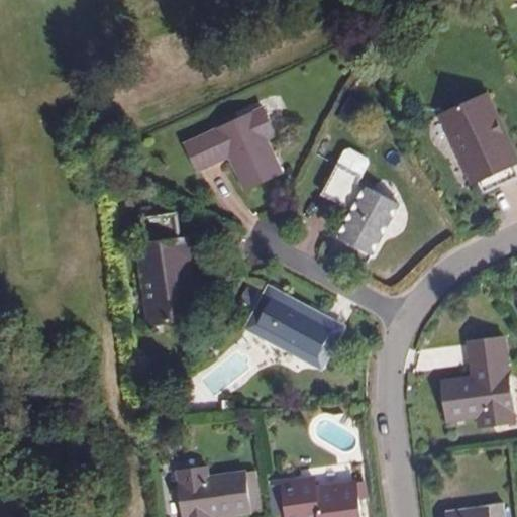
[(492,117),(498,114),(486,89),(440,110),(473,179),(479,177),(484,188),(516,172),(511,160),(492,117)]
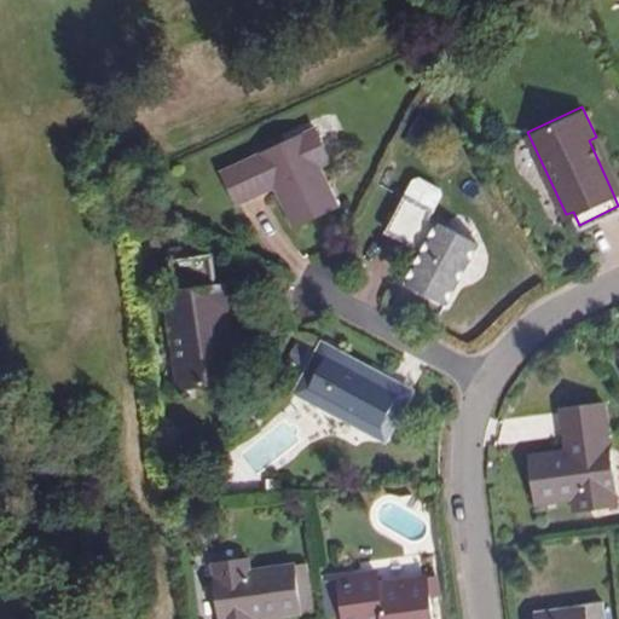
[(314,128),(223,171),(237,202),(276,185),(293,225),(336,207),(318,165),(329,160),(314,128)]
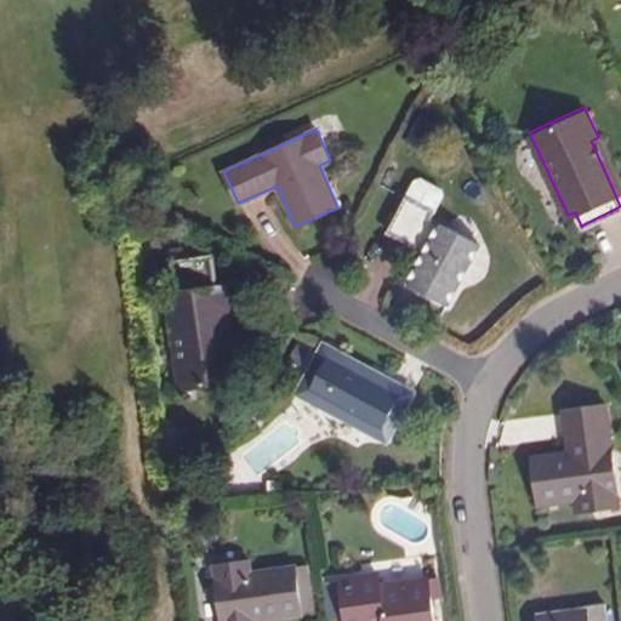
[(620,187),(620,184),(598,137),(591,141),(614,192),(620,187)]
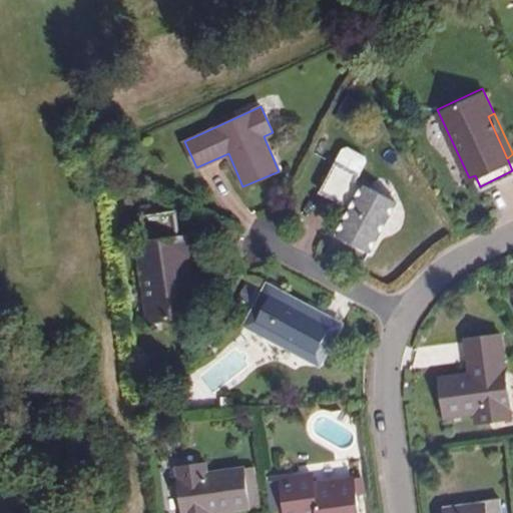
[(342,149),(336,161),(360,173),(366,161),(364,154),(349,147),(342,149)]
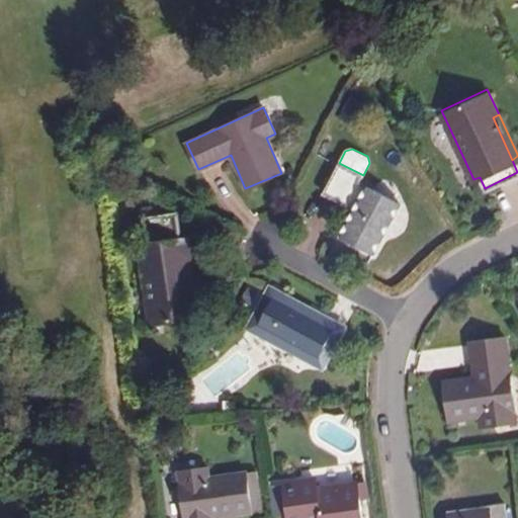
[(363,175),(339,163),(324,193),(354,209),(340,237),(373,254),(399,203),(359,183),(363,175)]
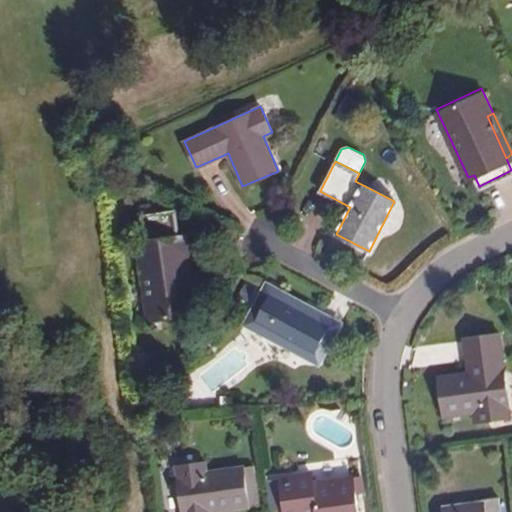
[(186,283),(179,233),(176,233),(172,206),(138,212),(141,239),(135,240),(146,317),(197,308),(193,282),(186,283)]
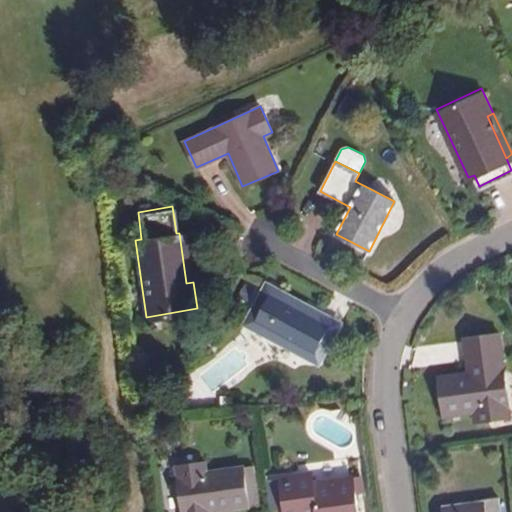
[(186,232),(179,233),(186,283),(193,282),(186,232)]
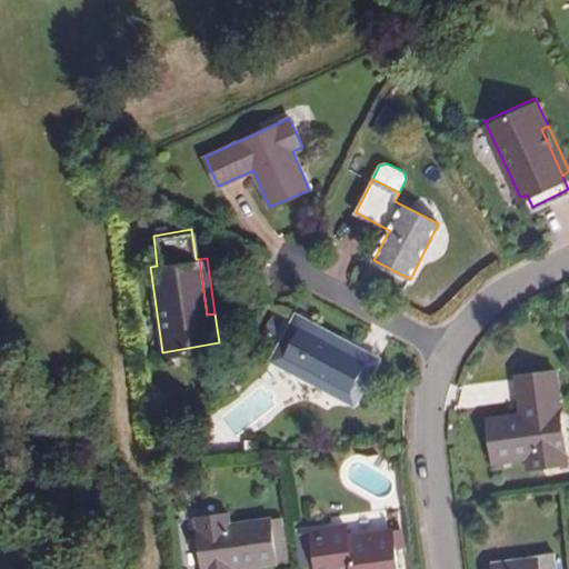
[(297,319),(277,357),(352,397),(372,359),(297,319)]
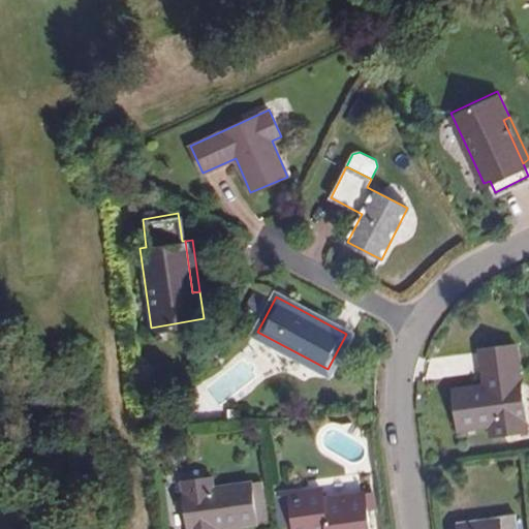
[(492,383),(456,389),(461,430),(498,424),(499,434),(528,429),(528,427),(516,344),(488,347),(492,383)]
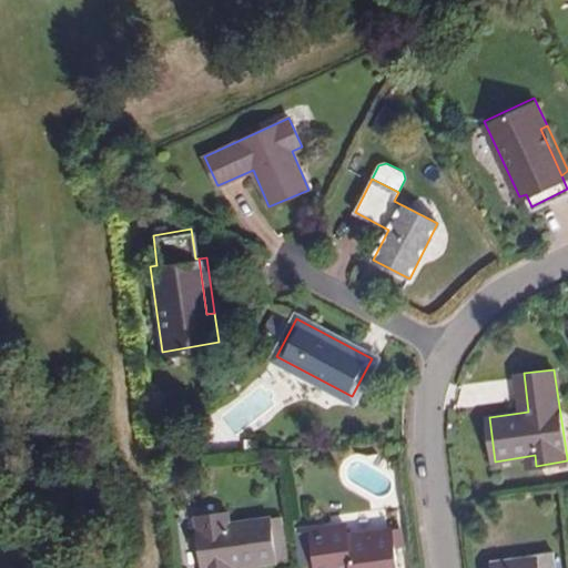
[(227,511),(195,516),(202,567),(236,567),(237,566),(275,559),(270,518),(229,523),(227,511)]
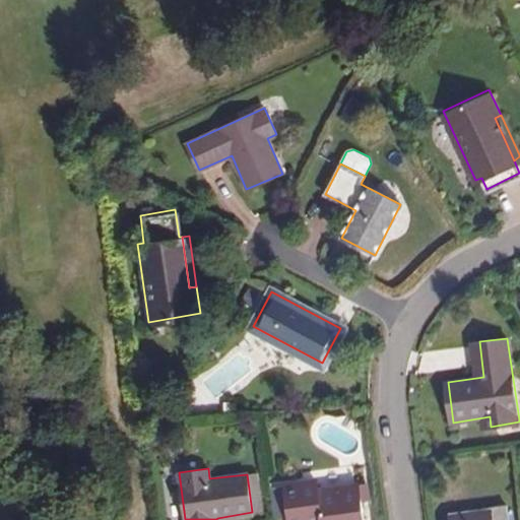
[(316,481),(285,486),(290,519),(315,519),(321,519),(364,519),(359,484),(317,490),(316,481)]
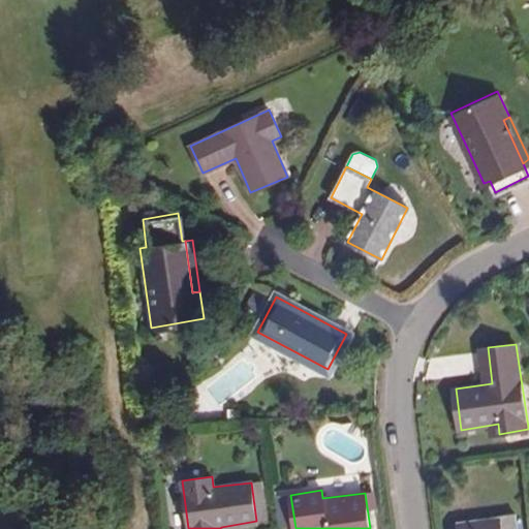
[(502,528),(501,514),(458,520),(459,528),(502,528)]
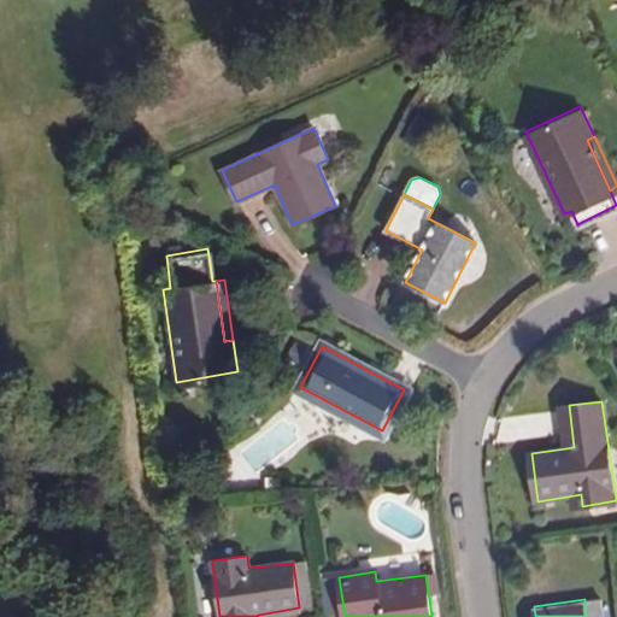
All buildings are outlined.
